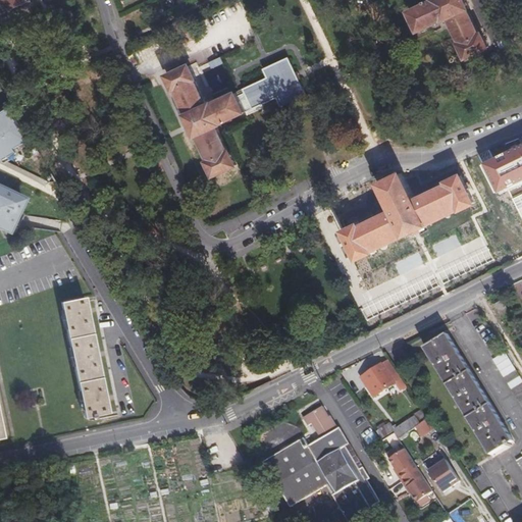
[(27,1),(25,0),(0,0),(0,12),(12,6),(15,6),(27,1)]
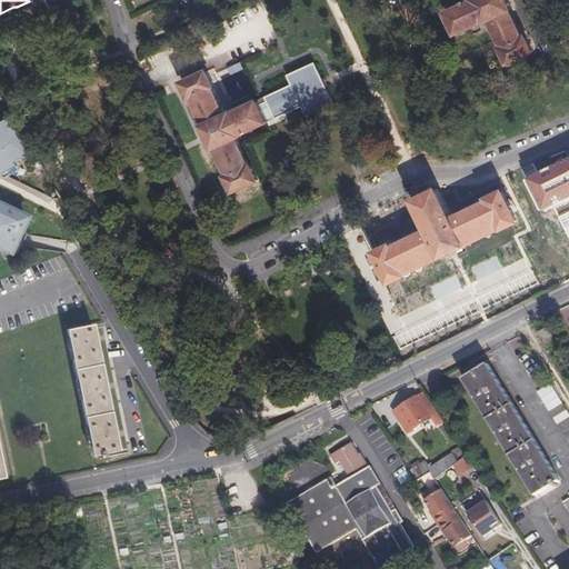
[(505,0),(469,0),(470,1),(446,12),(455,31),(479,20),(481,21),(487,18),(500,46),(499,46),(506,60),(530,50),(522,36),(520,35),(508,9),(509,8),(505,0)]
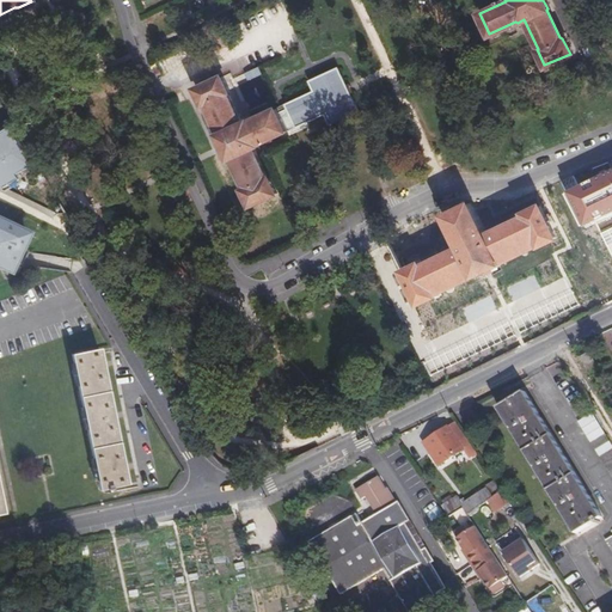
[(244,187),(243,190),(250,204),(276,194),(268,177),(265,177),(254,148),(259,145),(259,142),(323,114),(329,124),(356,110),(336,67),(308,81),(312,91),(286,104),(285,106),(277,110),(275,110),(250,122),(248,120),(242,123),(228,95),(228,92),(221,78),(196,89),(203,105),(206,104),(219,133),(218,135),(228,159),(231,158),(244,187)]
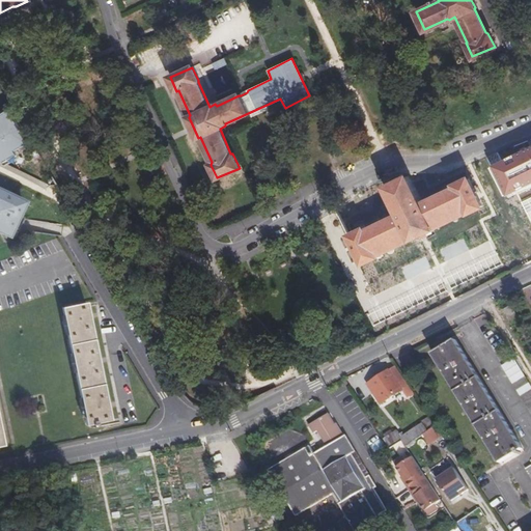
[(223,86),(226,92),(235,88),(224,61),(206,68),(215,89),(223,86)]
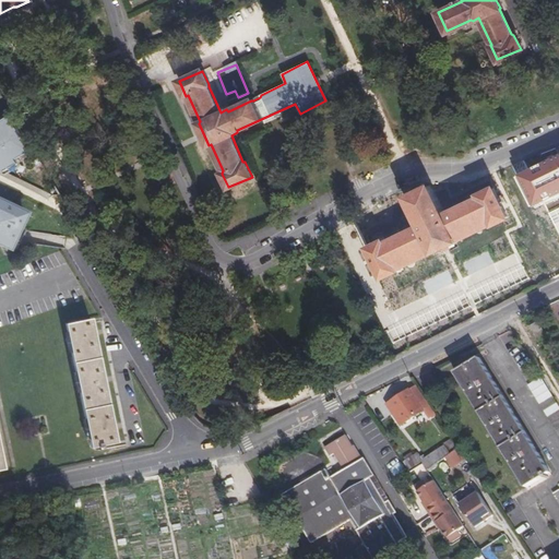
[(0,168),(3,170),(20,162),(18,158),(32,150),(11,114),(0,120),(0,168)]
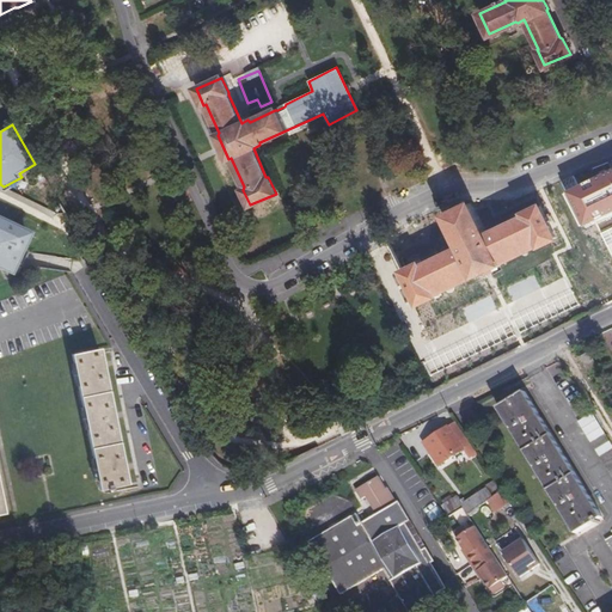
[(65,213),(53,194),(42,206),(55,213),(65,213)]
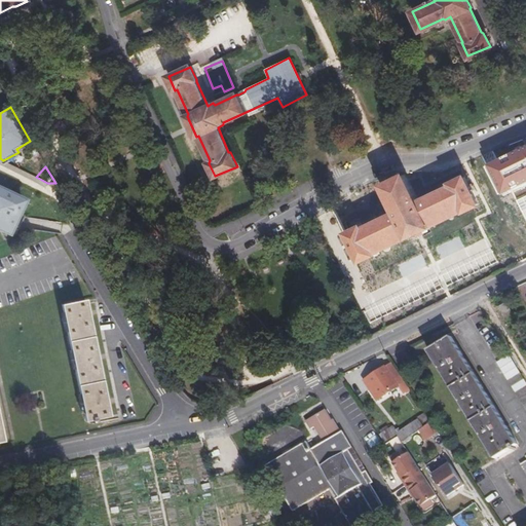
[(476,202),(462,176),(449,182),(449,184),(415,200),(402,174),(380,185),(393,212),(361,228),(359,226),(345,233),(359,260),(476,202)]
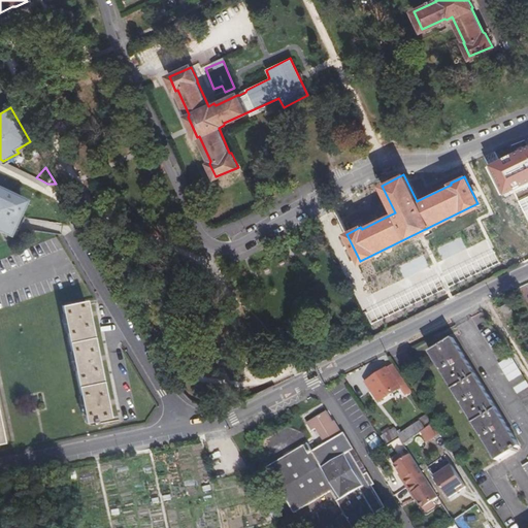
[(0,236),(7,239),(26,202),(0,190),(0,236)]
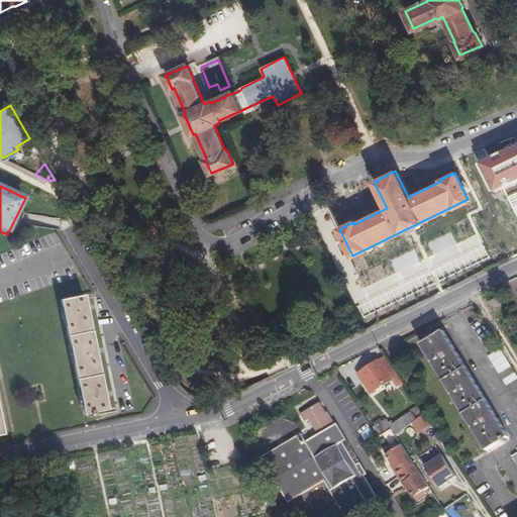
[(106,410),(82,295),(60,299),(84,415),(106,410)]
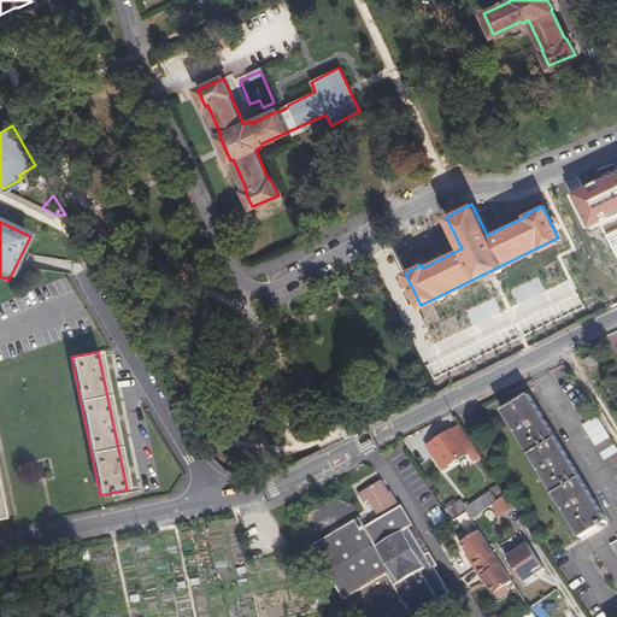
[(592,354),(583,359),(592,374),(600,369),(592,354)]
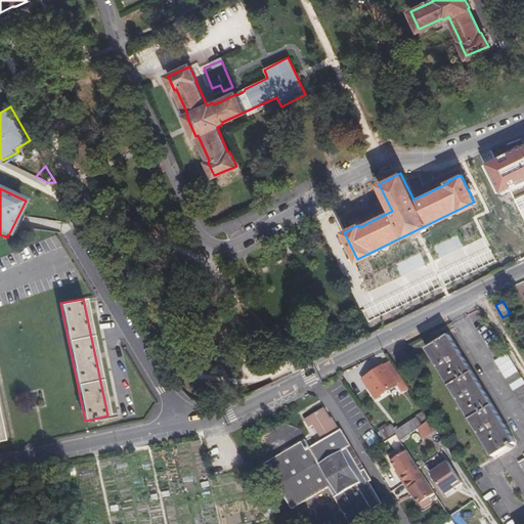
[(426,349),(492,457),(515,444),(508,432),(485,396),(463,358),(448,336),(426,349)]
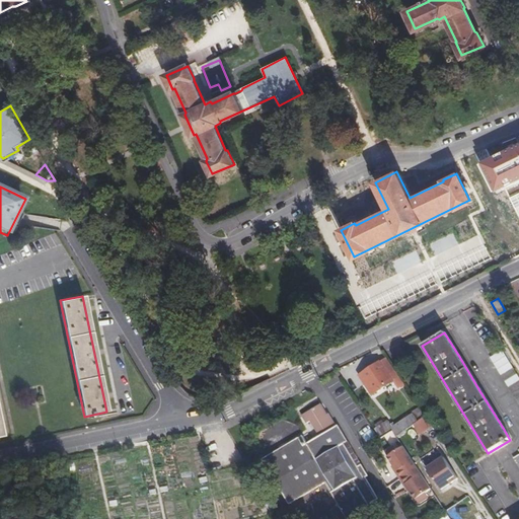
[(518,381),(501,352),(490,358),(518,405),(518,381)]
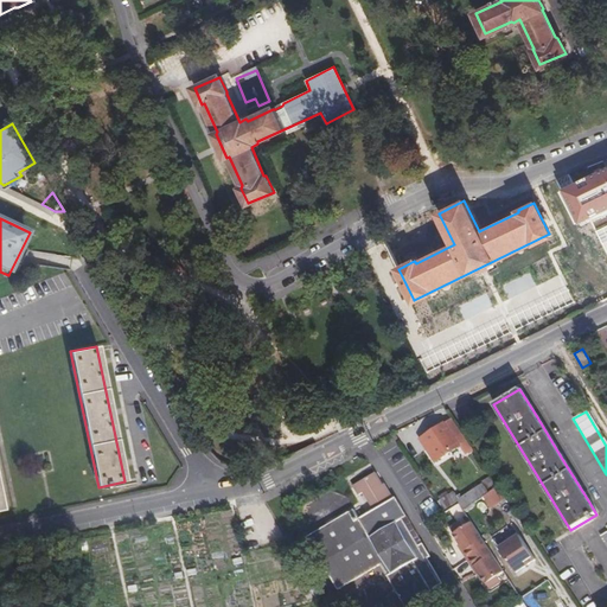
[(434,462),(462,441),(451,423),(445,427),(443,425),(419,440),(434,462)]
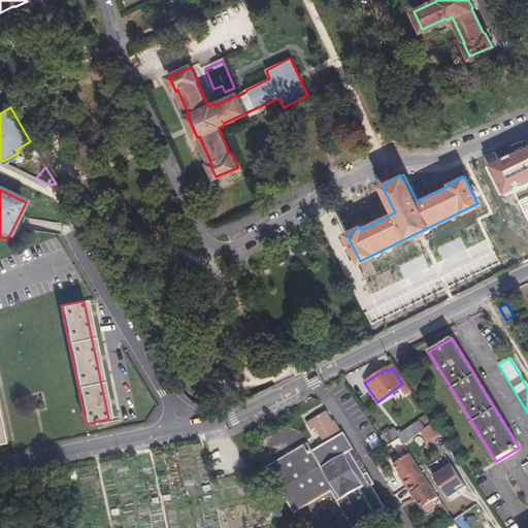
[(293,514),(333,493),(351,527),(353,527),(384,513),(331,409),(309,420),(323,446),(311,451),(308,444),(268,465),(293,514)]
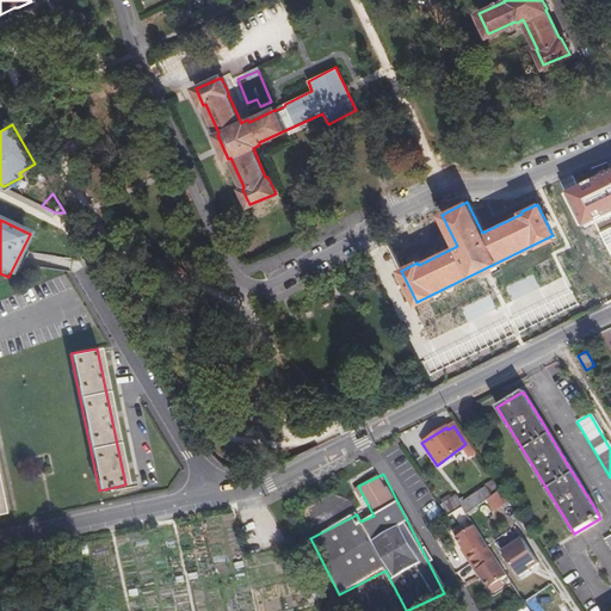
[(452,498),(438,506),(445,516),(458,507),(464,516),(498,489),(493,482),(486,487),(489,494),(485,497),(481,492),(457,506),(452,498)]
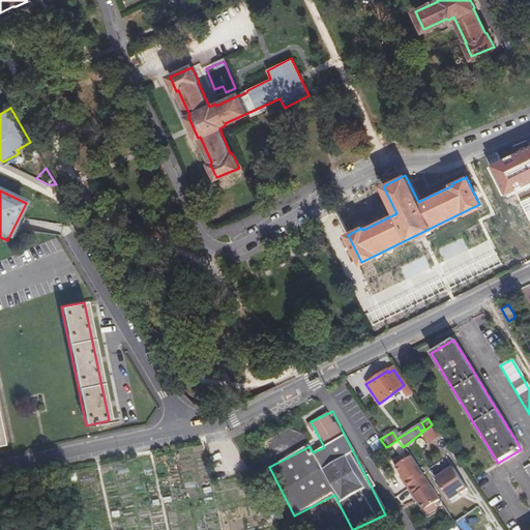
[(428,444),(439,440),(434,428),(422,433),(428,444)]
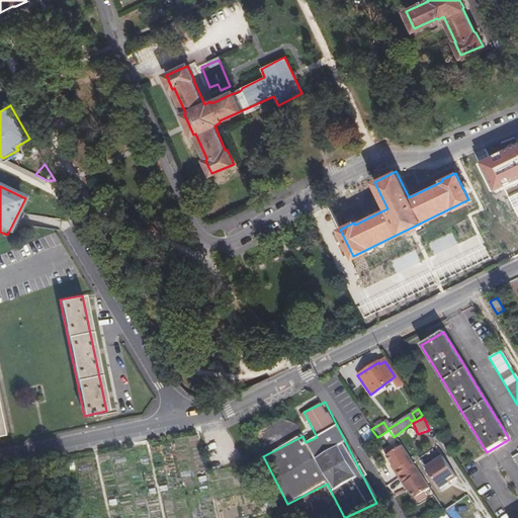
[(381,436),(373,441),(377,447),(385,442),(381,436)]
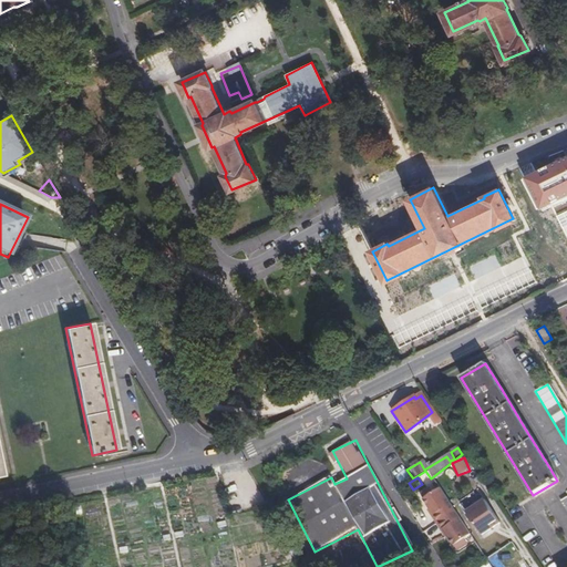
[(419,493),(455,553),(473,540),(440,486),(434,490),(432,485),(419,493)]
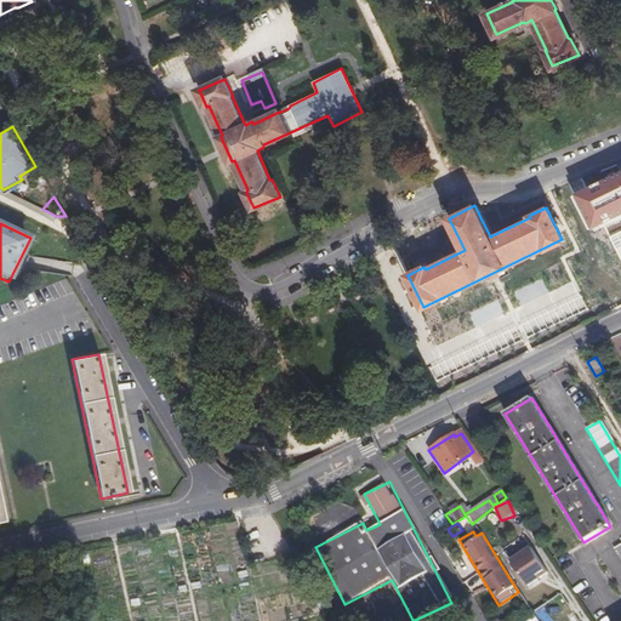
[(502,550),(528,587),(548,574),(523,536),(502,550)]
